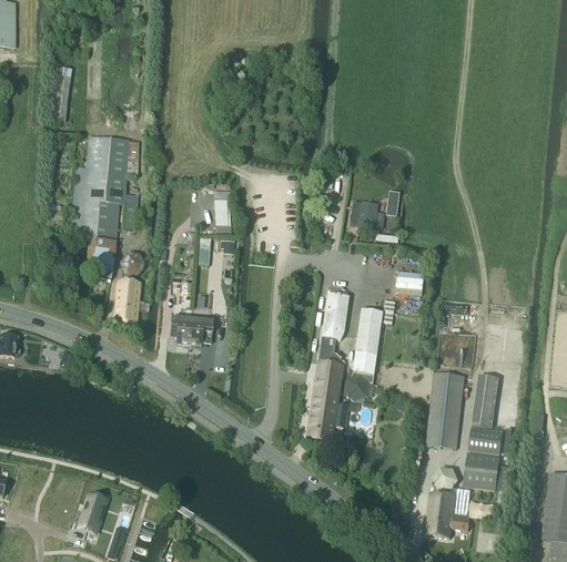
[(4,1),(4,0),(0,0),(0,47),(13,47),(13,1),(4,1)]
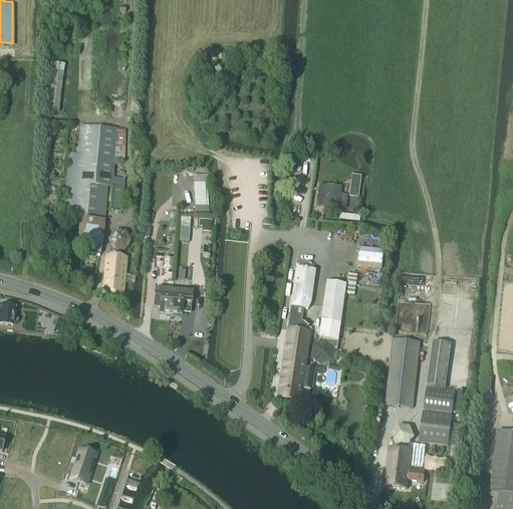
[(60,108),(64,60),(48,59),(44,106),(60,108)]
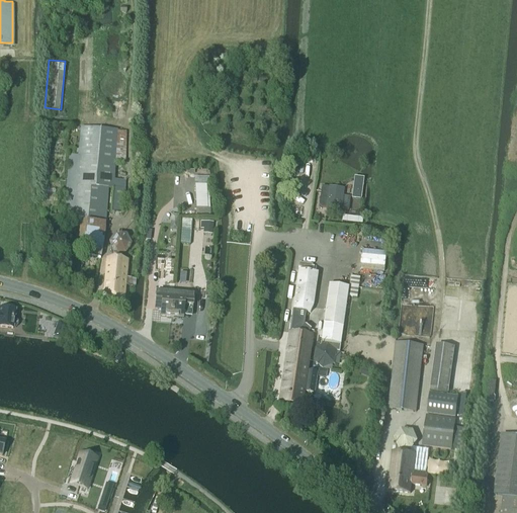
[(126,159),(126,129),(118,127),(118,126),(82,123),(79,152),(70,151),(64,216),(81,217),(80,227),(75,246),(101,254),(106,219),(109,184),(113,184),(112,208),(124,208),(126,176),(115,176),(116,159),(126,159)]
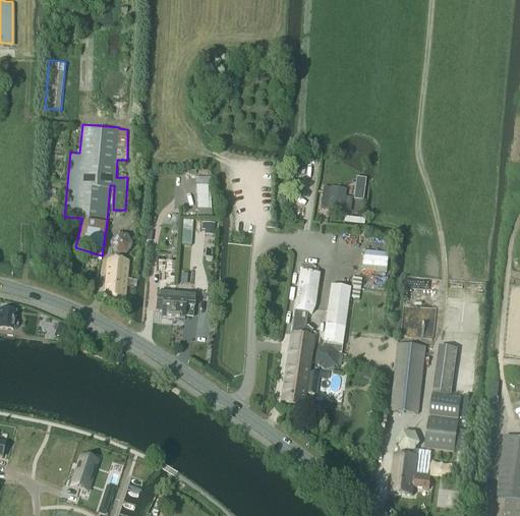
[(351,209),(353,195),(346,194),(347,186),(331,184),(324,183),(322,205),(329,205),(329,206),(351,209)]
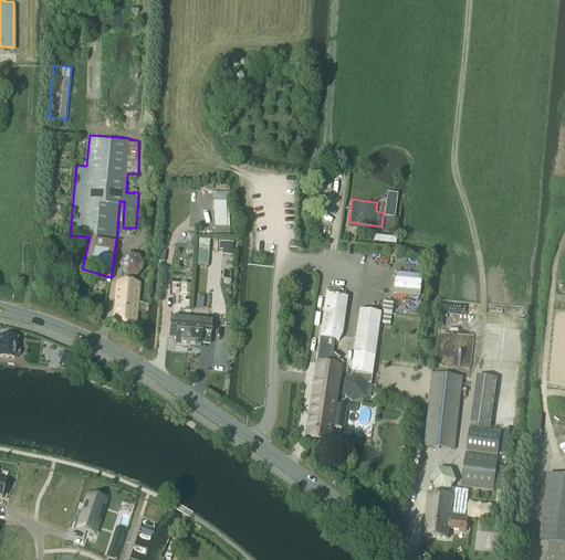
[(209,263),(210,238),(199,236),(197,262),(209,263)]
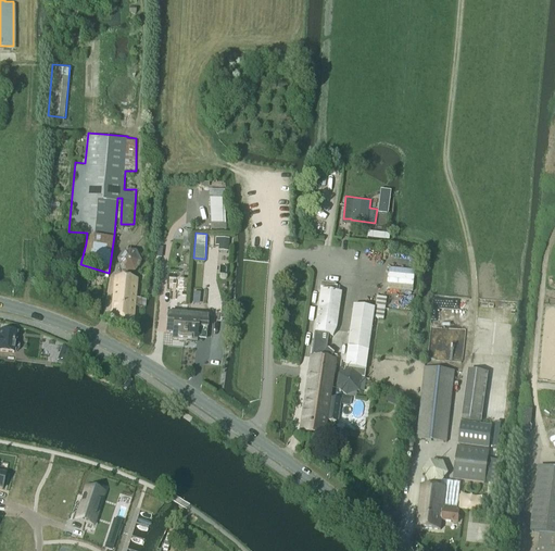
[(216,234),(216,241),(219,241),(229,242),(229,235),(216,234)]
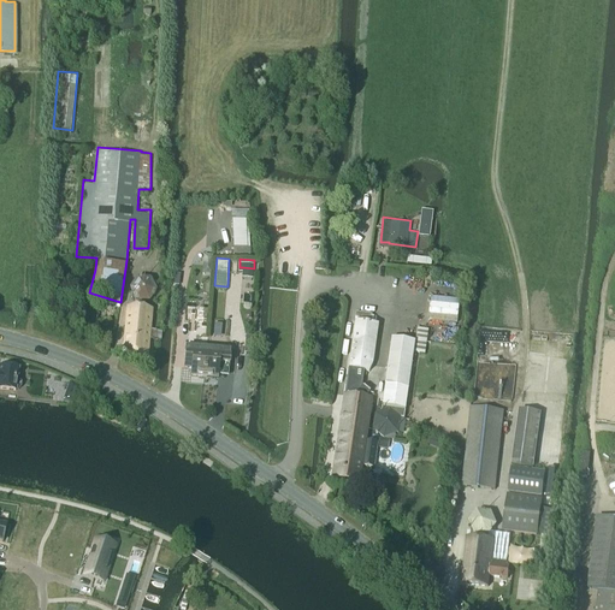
[(149,297),(157,286),(152,274),(139,273),(130,284),(136,297),(149,297)]
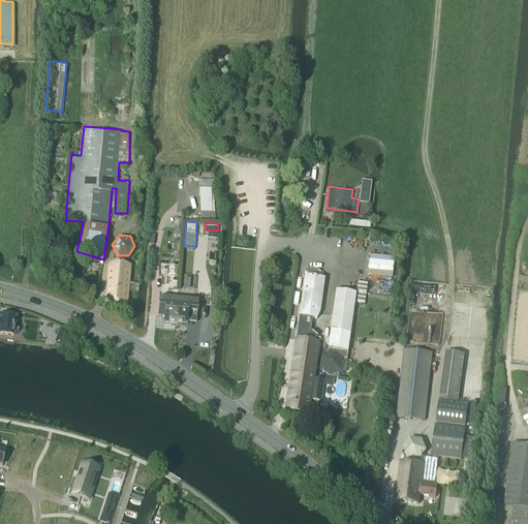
[(138,288),(138,281),(129,279),(131,263),(110,260),(106,301),(127,303),(128,287),(138,288)]
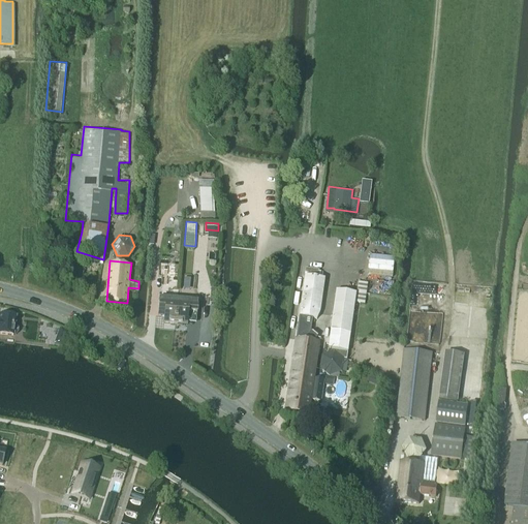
[(299,315),(312,317),(313,315),(317,316),(320,309),(325,275),(305,272),(299,315)]
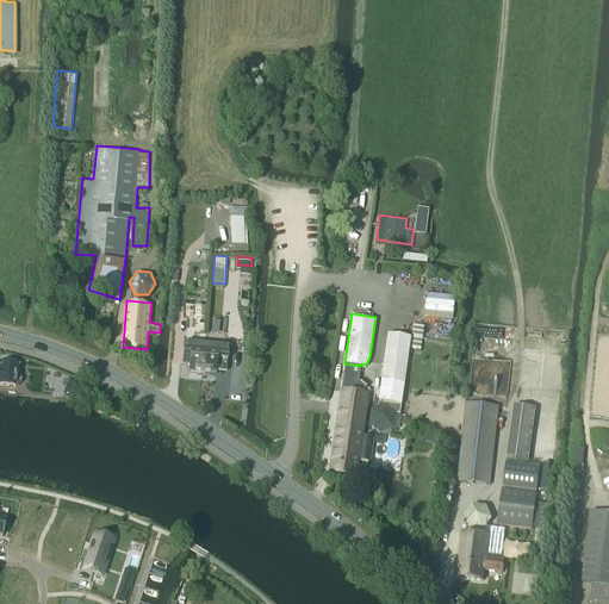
[(378,399),(379,402),(386,399),(397,409),(401,410),(410,343),(421,346),(424,323),(414,321),(411,334),(387,330),(378,399)]
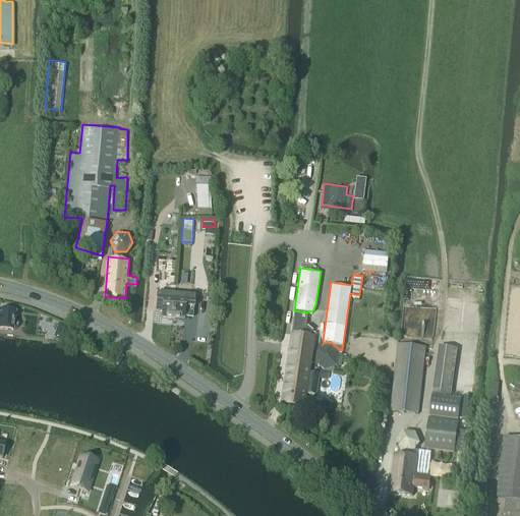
[(173,316),(175,291),(159,290),(157,307),(163,308),(162,314),(173,316)]
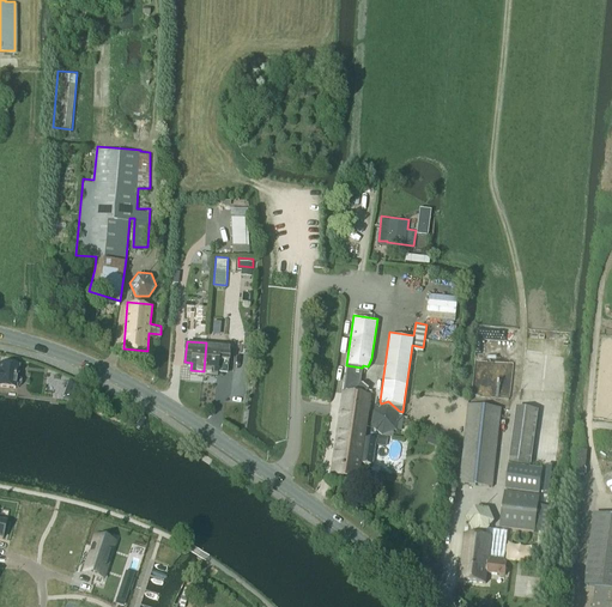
[(230,345),(206,343),(204,371),(217,372),(218,358),(229,358),(230,345)]
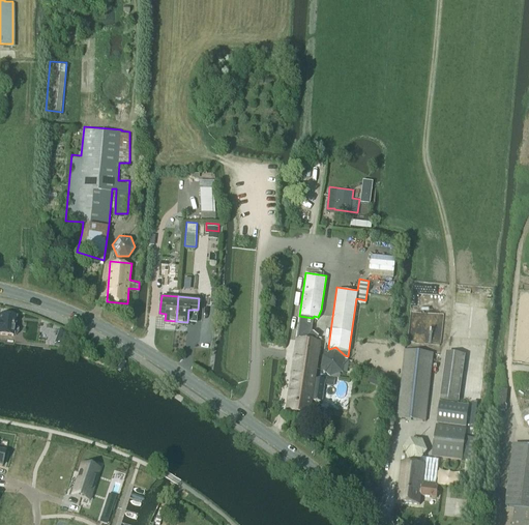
[(0,317),(0,330),(15,332),(15,331),(17,331),(19,329),(20,326),(18,324),(16,323),(17,315),(2,313),(1,313),(0,317)]
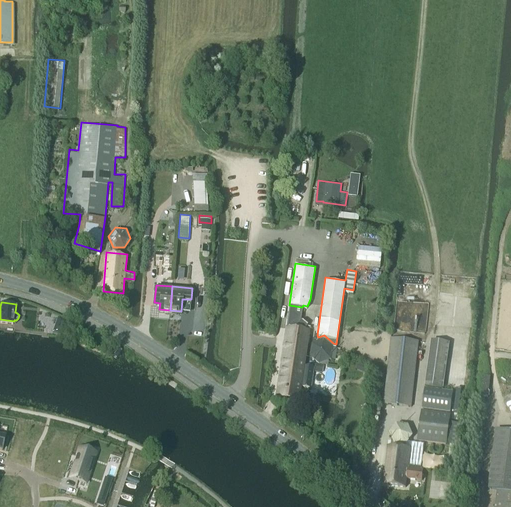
[(302,307),(289,305),(276,394),(299,398),(301,383),(311,385),(314,364),(304,363),(310,324),(305,324),(301,320),(302,307)]
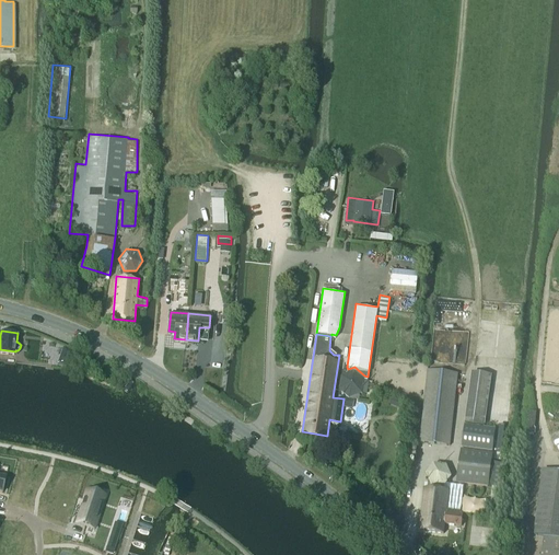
[(63,344),(61,351),(70,355),(73,347),(63,344)]
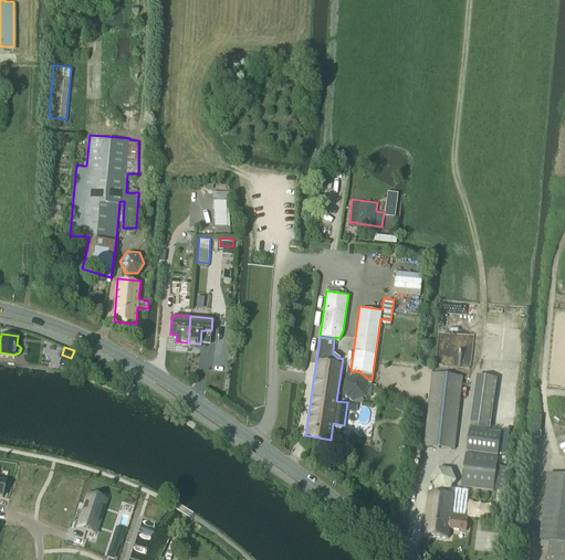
[(454,445),(463,372),(433,369),(425,442),(454,445)]
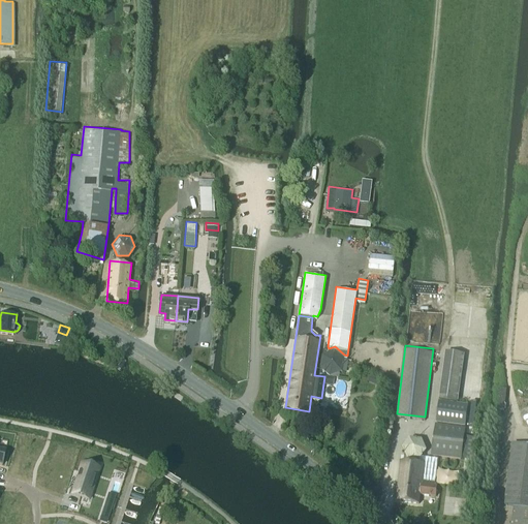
[(321,351),(319,365),(331,373),(340,374),(341,369),(342,368),(344,355),(335,346),(329,348),(321,351)]
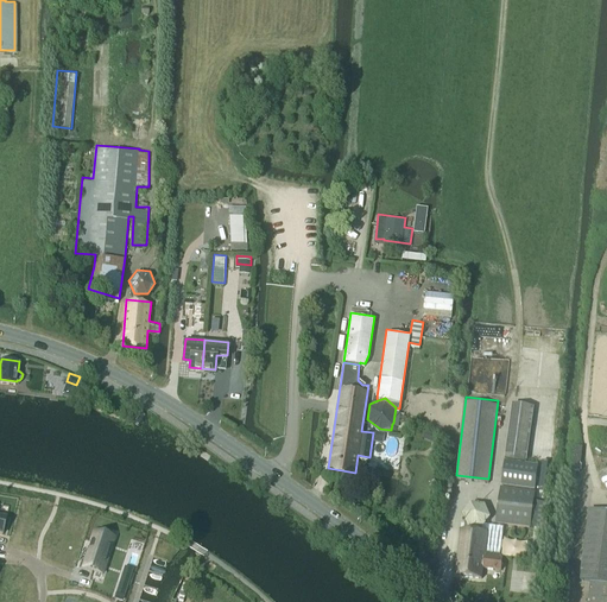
[(513,400),(506,455),(528,458),(535,404),(513,400)]
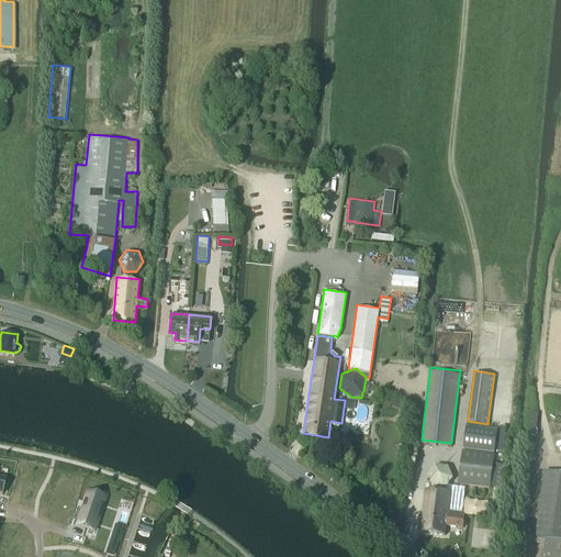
[(346,396),(345,404),(355,405),(356,398),(346,396)]
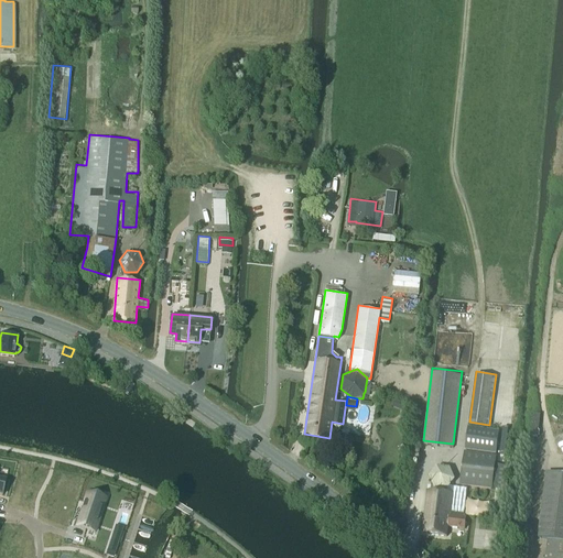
[(497,449),(500,427),(469,424),(466,445),(497,449)]
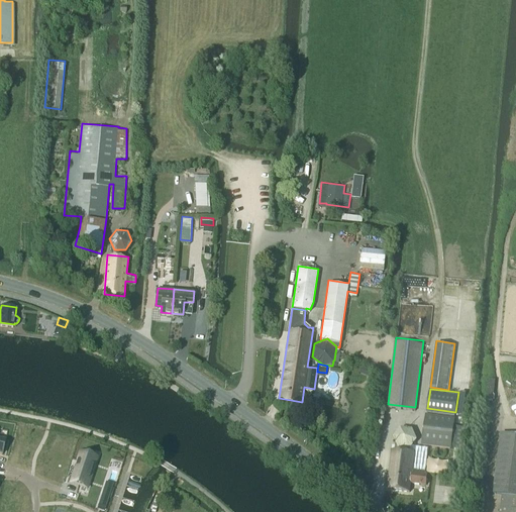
[(451,442),(455,414),(426,411),(423,438),(451,442)]
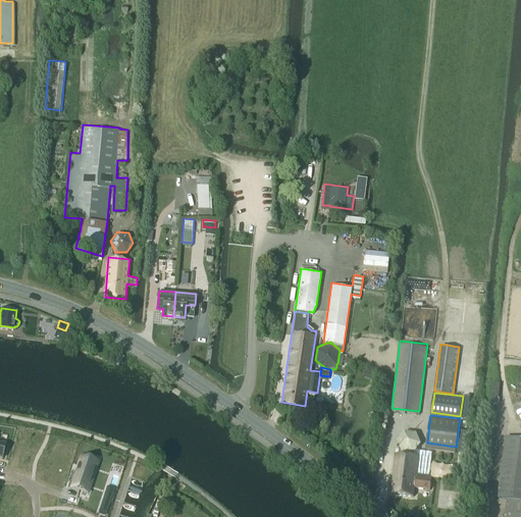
[(461,426),(458,450),(469,451),(472,428),(461,426)]
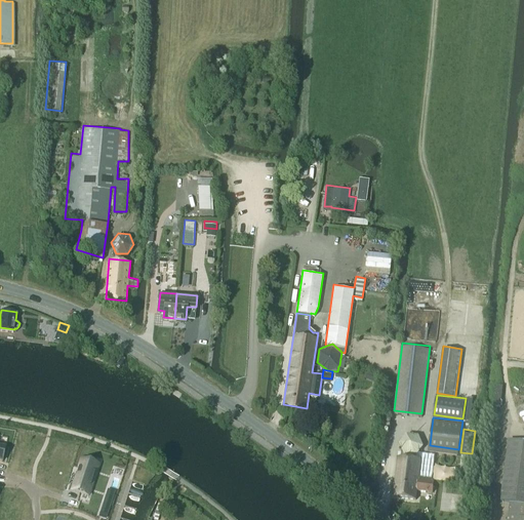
[(404,449),(405,450),(416,452),(424,443),(419,432),(407,431),(400,440),(404,449)]
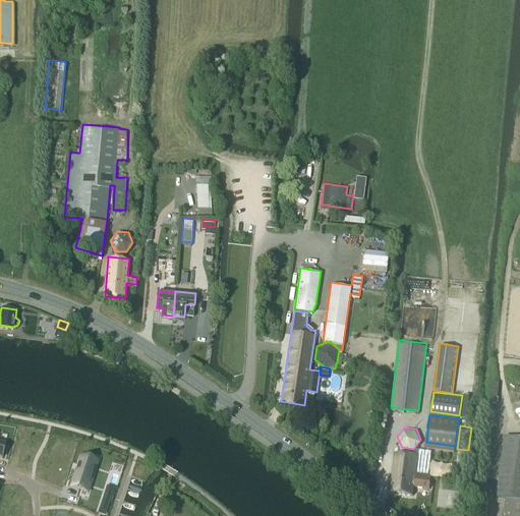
[(519,435),(506,433),(498,494),(507,495),(504,515),(519,515),(519,435)]
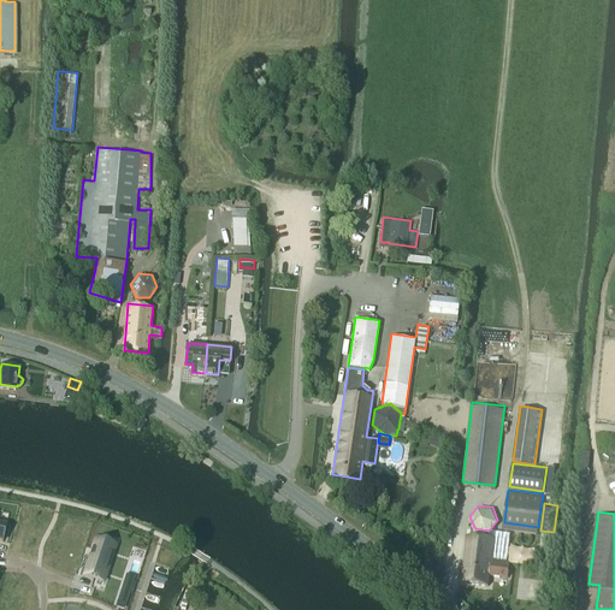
[(468,526),(462,579),(489,582),(490,572),(508,574),(509,562),(491,560),(494,536),(489,536),(489,531),(475,528),(474,527),(468,526)]
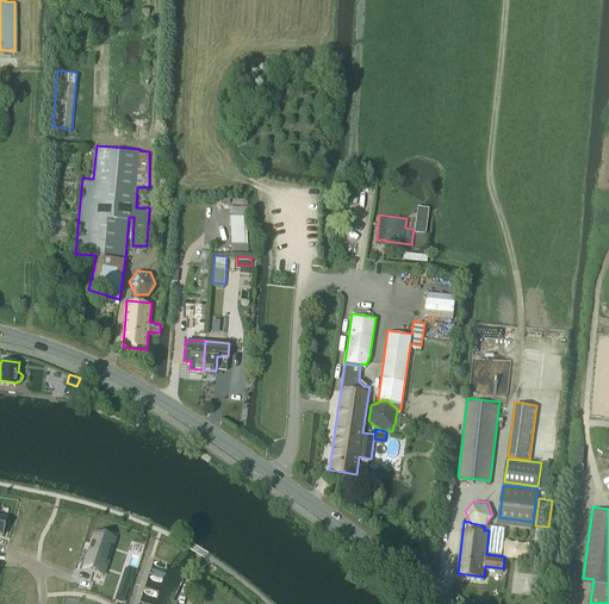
[(550,549),(553,529),(538,527),(534,547),(550,549)]
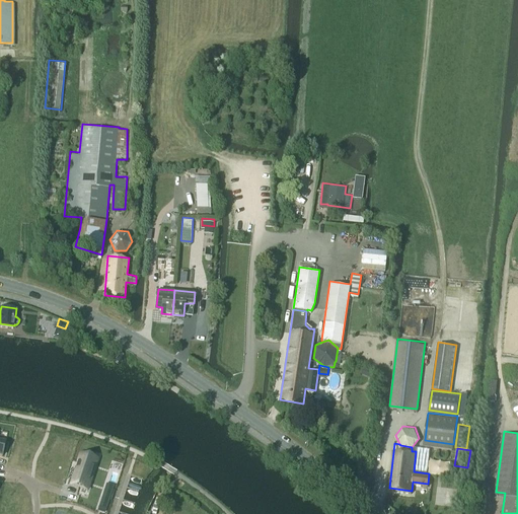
[(81,451),(71,481),(88,487),(97,456),(81,451)]
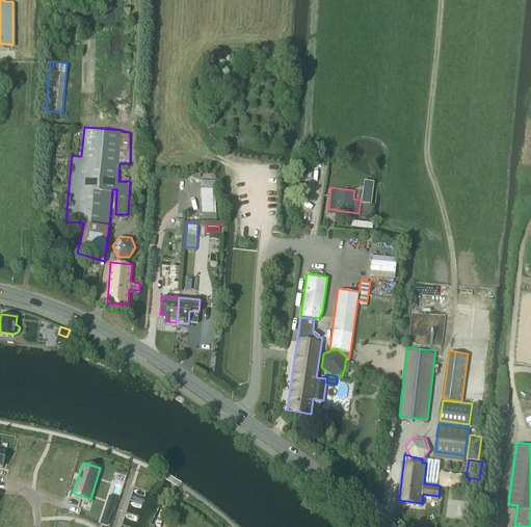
[(105,506),(102,516),(109,519),(112,508),(105,506)]
